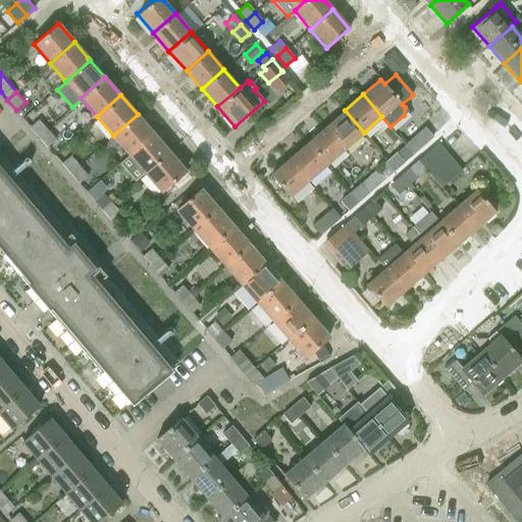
[(326,125),(346,148),(364,133),(345,110),(326,125)]
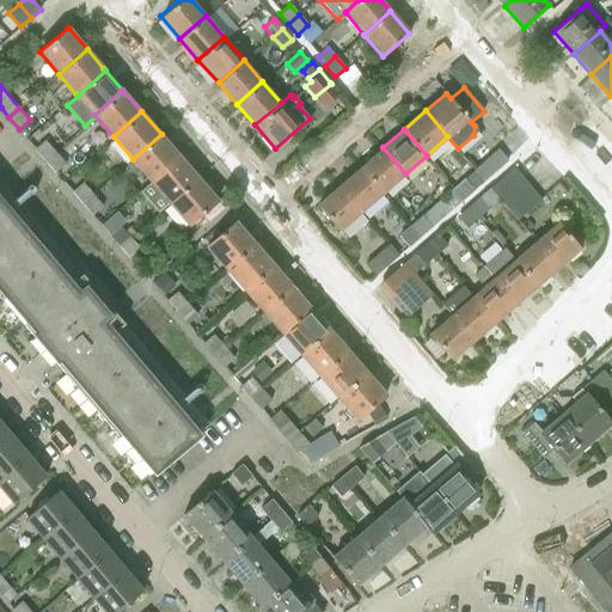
[(161,134),(133,159),(152,182),(179,157),(161,134)]
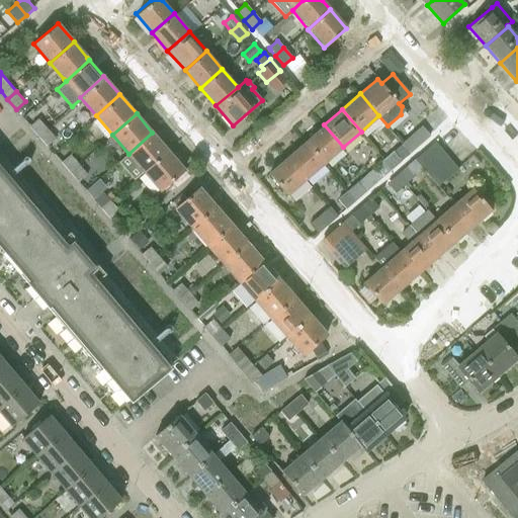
[(28,127),(37,137),(47,128),(37,119),(28,127)]
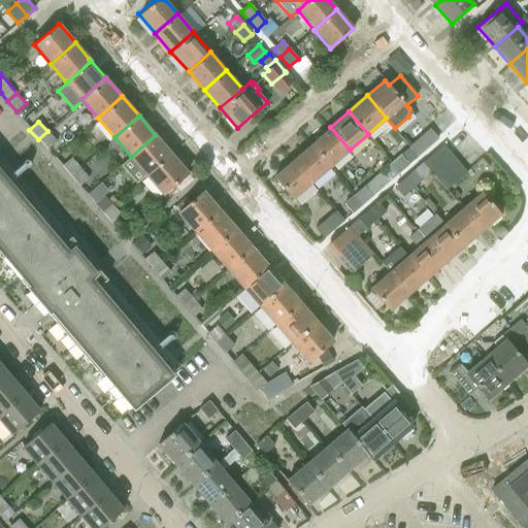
[(311,143),(331,166),(350,150),(330,127),(311,143)]
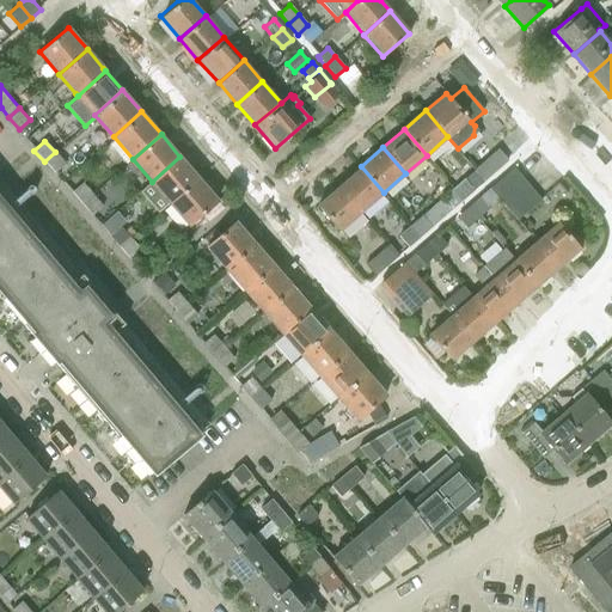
[(497,150),(473,170),(476,173),(483,181),(507,160),(500,152),(497,150)]
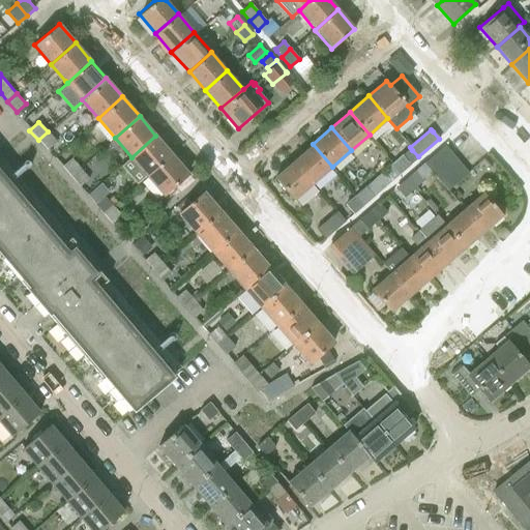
[(57,142),(48,131),(38,140),(48,150),(57,142)]
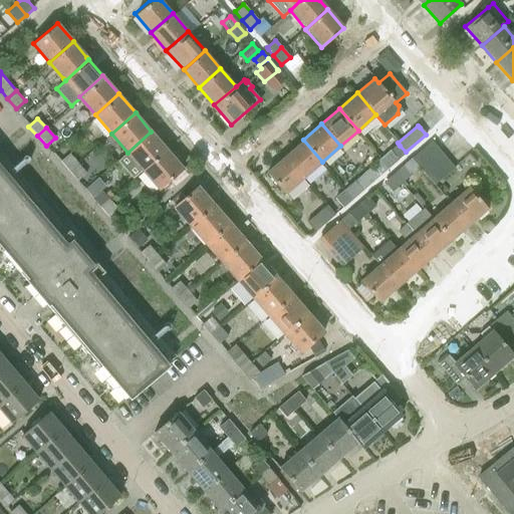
[(151,132),(127,153),(143,171),(167,150),(151,132)]
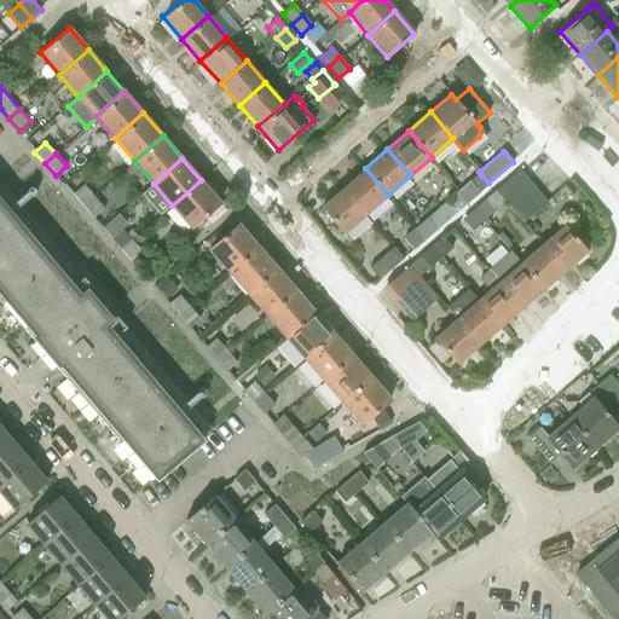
[(343,186),(366,213),(388,195),(365,168),(343,186)]
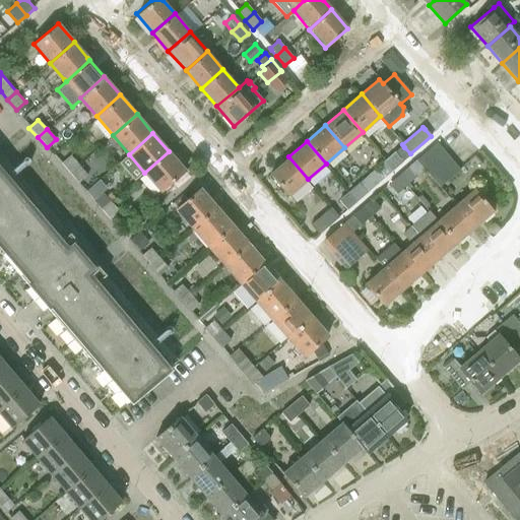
[(436,142),(415,160),(424,170),(445,152),(436,142)]
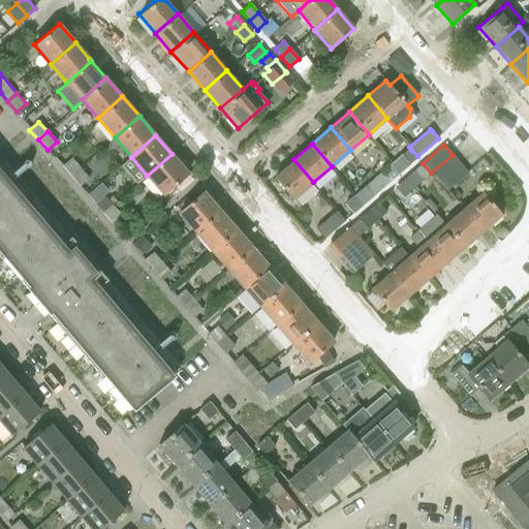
[(172,154),(147,176),(163,194),(188,173),(172,154)]
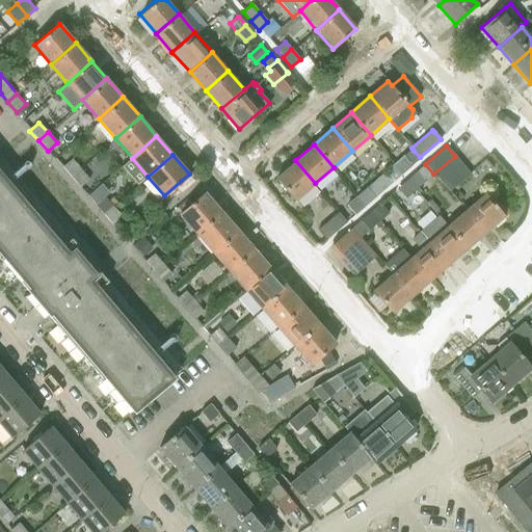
[(394,163),(402,174),(413,165),(404,155),(394,163)]
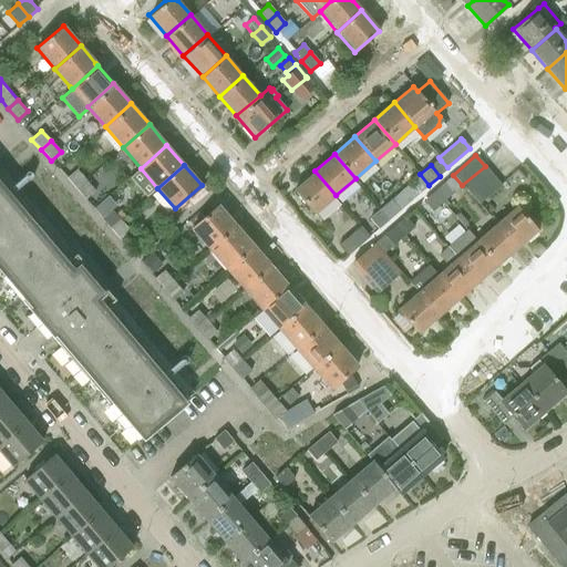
[(485,166),(462,185),(471,195),(493,175),(485,166)]
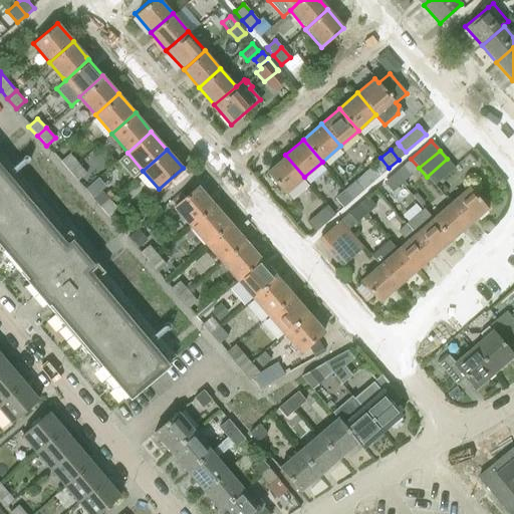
[(60,161),(68,171),(77,164),(69,154),(60,161)]
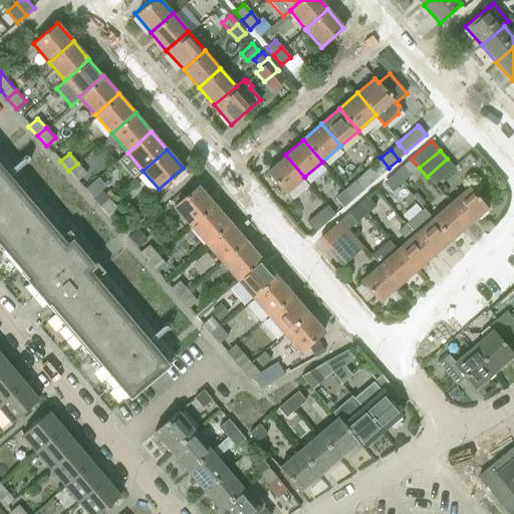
[(285,193),(304,177),(285,155),(266,171),(285,193)]
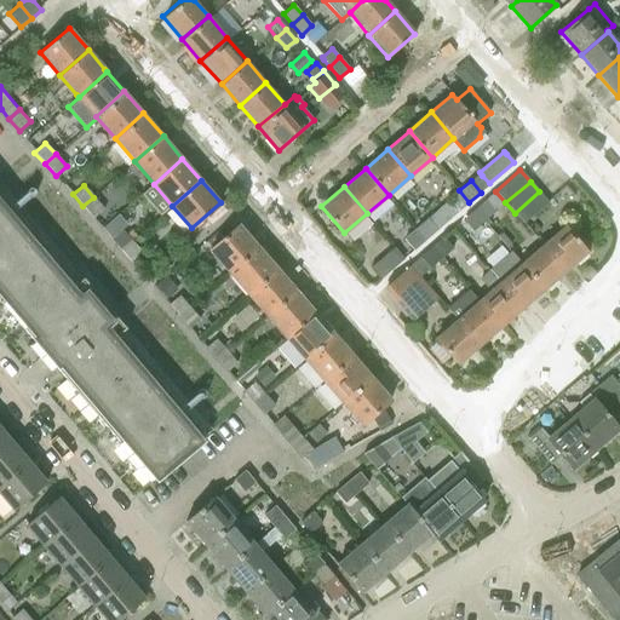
[(457,213),(469,202),(459,190),(447,201),(457,213)]
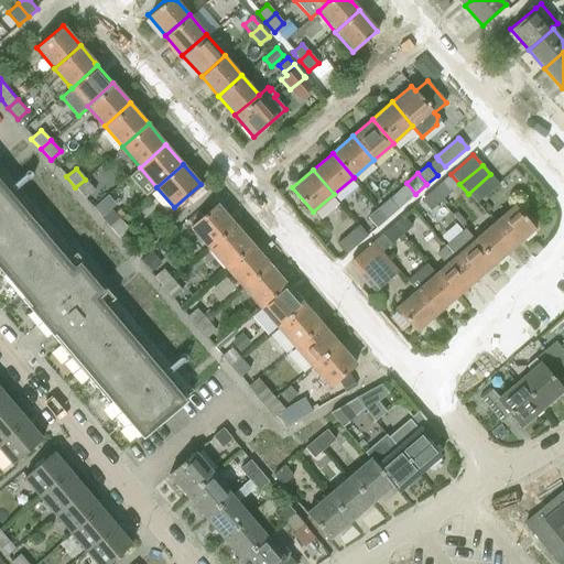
[(25,314),(35,326),(45,337),(50,333),(71,358),(72,357),(88,376),(87,377),(109,403),(110,402),(127,422),(126,423),(138,437),(186,396),(0,174),(0,272),(10,283),(9,284),(30,310),(25,314)]
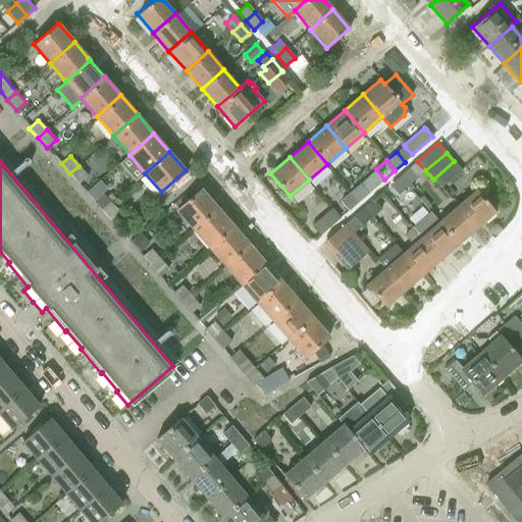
[(454,161),(433,179),(440,189),(462,170),(454,161)]
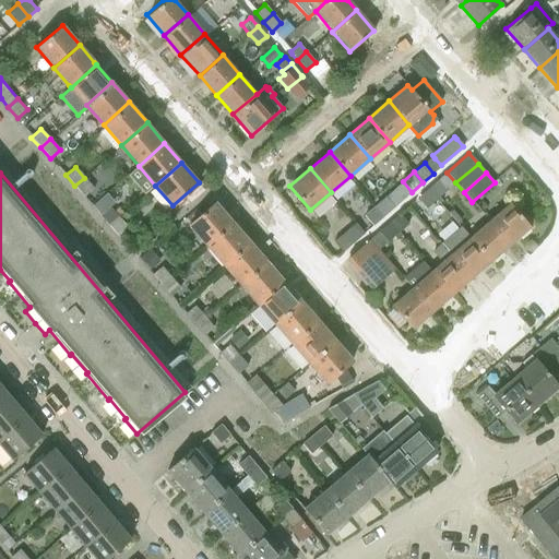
[(94,189),(84,178),(74,186),(84,197),(94,189)]
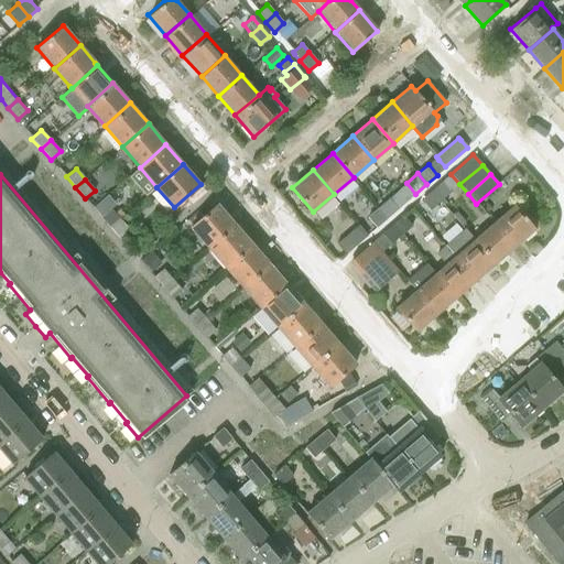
[(431,190),(441,201),(451,192),(442,181),(431,190)]
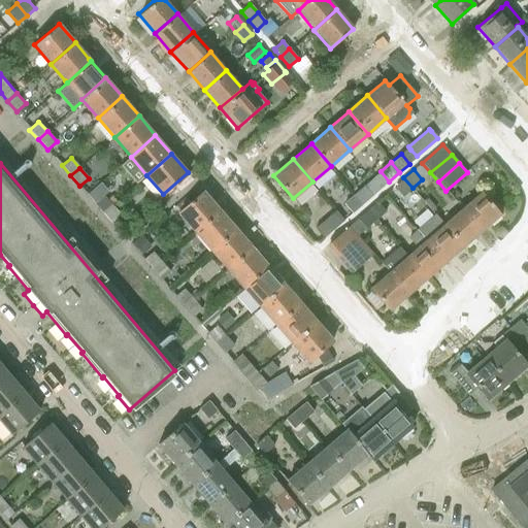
[(394,187),(402,196),(413,188),(403,177),(394,187)]
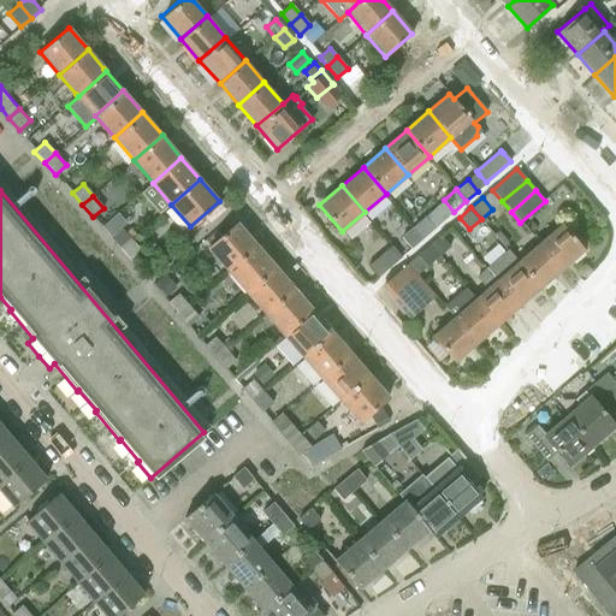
[(413,227),(422,238),(434,229),(425,217),(413,227)]
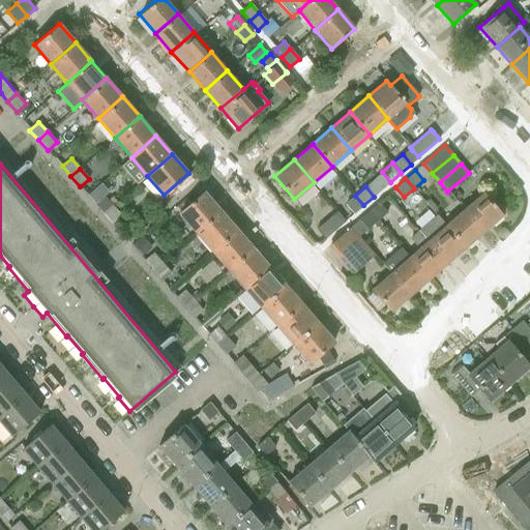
[(180,213),(197,232),(222,211),(205,192),(180,213)]
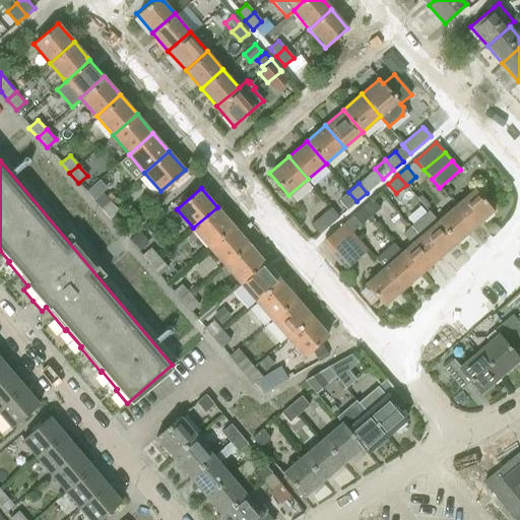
[(454,205),(474,228),(494,210),(473,188),(454,205)]
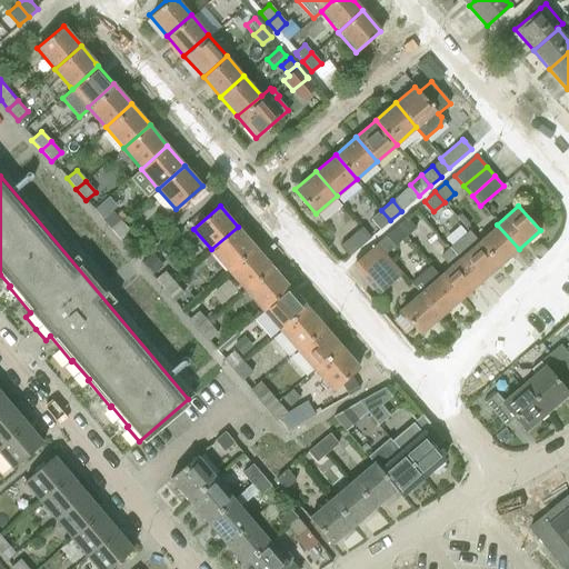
[(103,218),(102,219),(110,229),(120,220),(121,219),(112,210),(111,211),(103,218)]
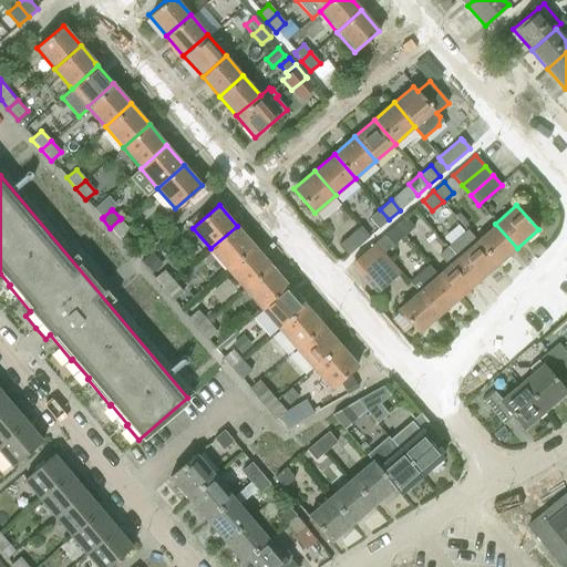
[(378,229),(389,219),(380,209),(369,218),(378,229)]
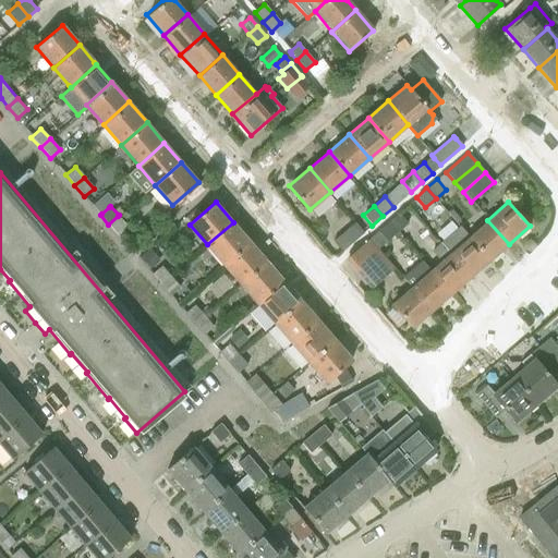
[(399,213),(388,221),(398,232),(408,223),(399,213)]
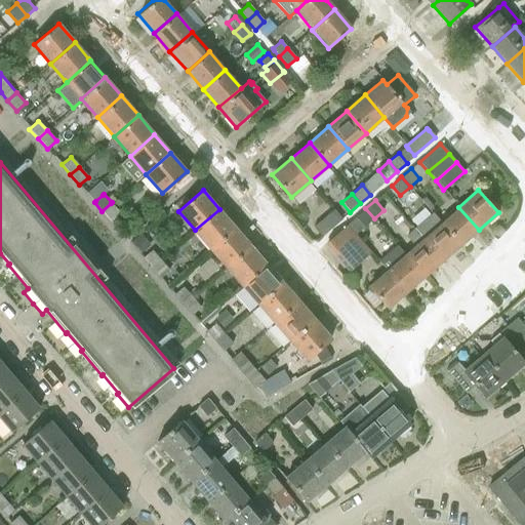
[(111,203),(102,211),(110,220),(111,223),(112,220),(121,213),(120,212),(112,202),(111,203)]
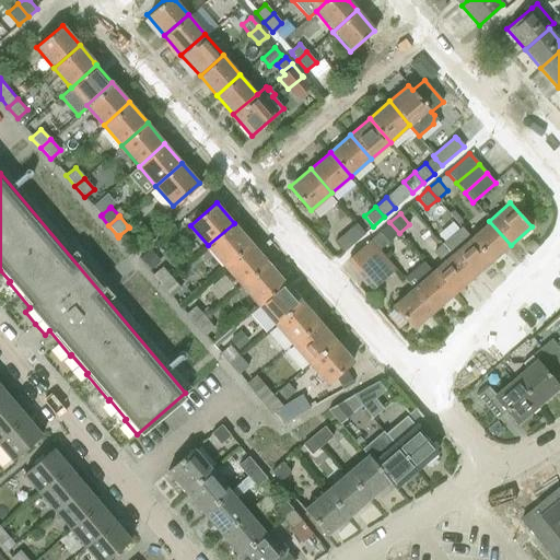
[(470,236),(492,261),(511,245),(489,221),(470,236)]
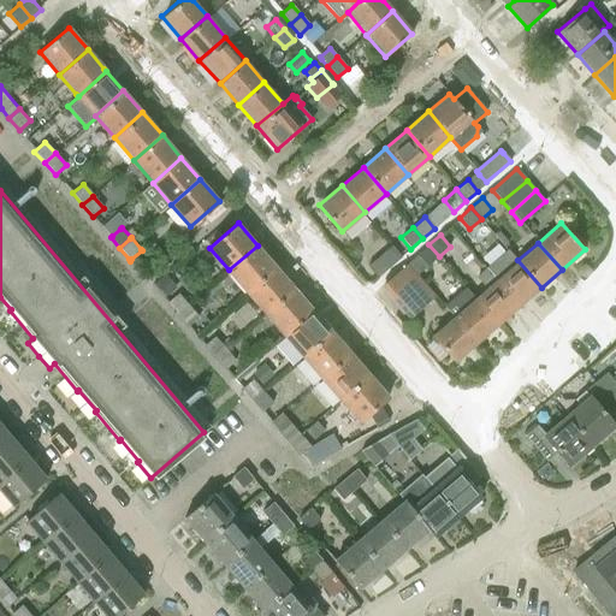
[(391,244),(367,266),(377,277),(401,256),(391,244)]
